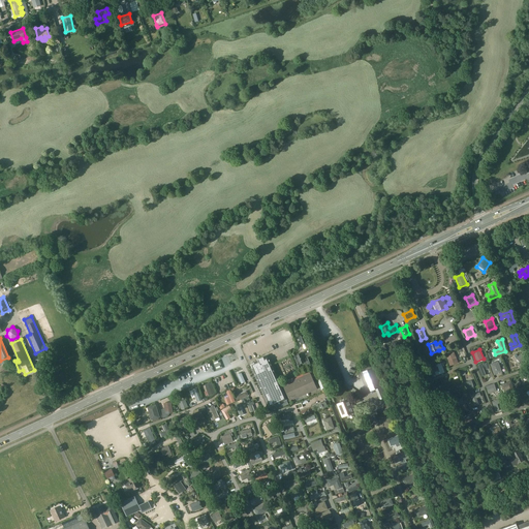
[(516,359),(521,364),(528,358),(525,354),(528,351),(526,349),(516,359)]
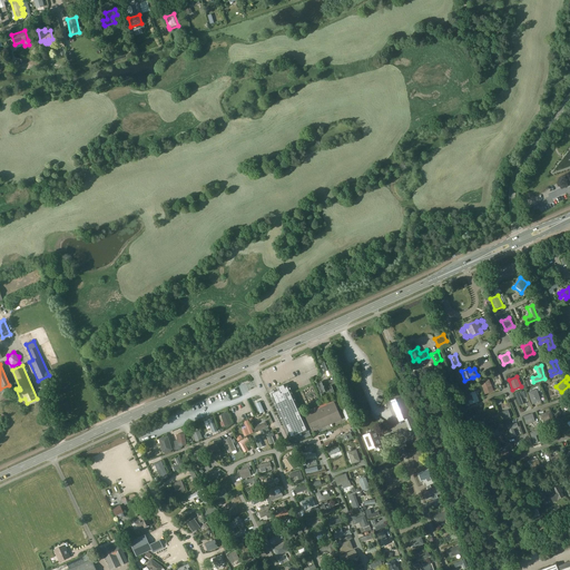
[(480,383),(484,394),(493,391),(489,380),(480,383)]
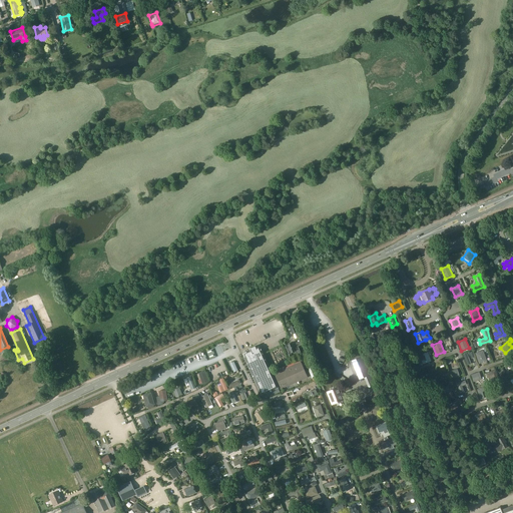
[(293,343),(291,344),(291,343),(288,344),(289,345),(286,345),(289,354),(296,351),(298,355),(305,353),(302,346),(295,348),(293,343)]
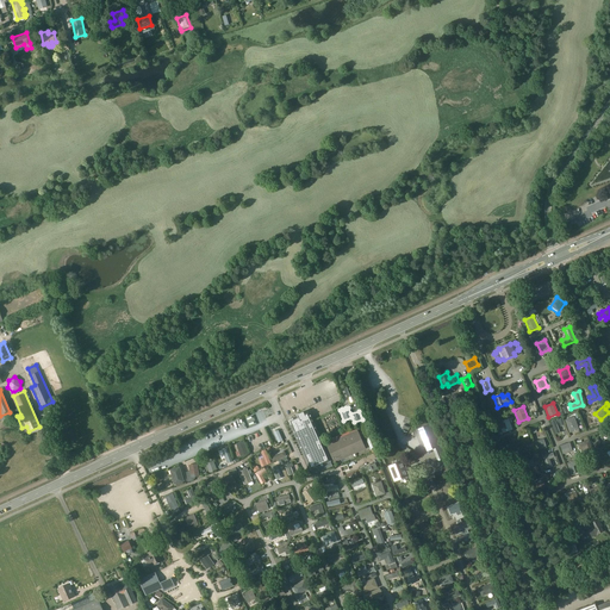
[(288,421),(311,470),(330,460),(309,411),(304,414),(304,412),(297,415),(298,417),(288,421)]
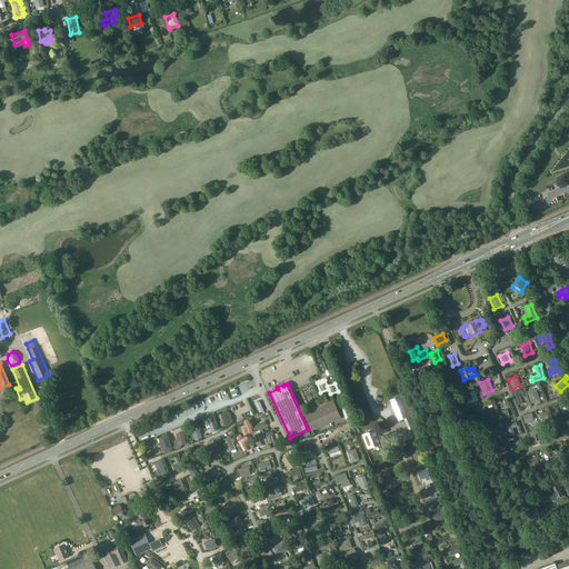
[(540,401),(536,389),(528,391),(531,405),(540,401)]
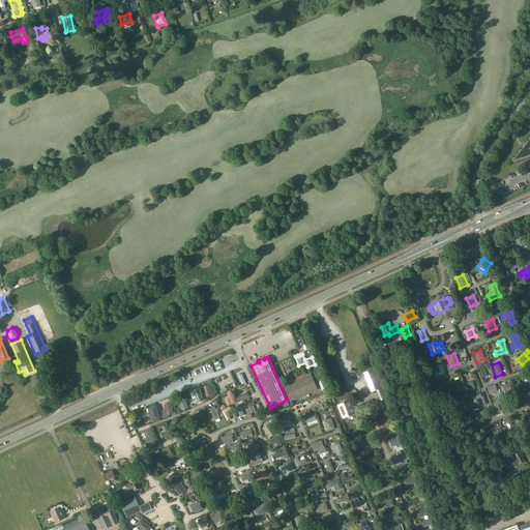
[(429,366),(432,375),(439,372),(436,363),(429,366)]
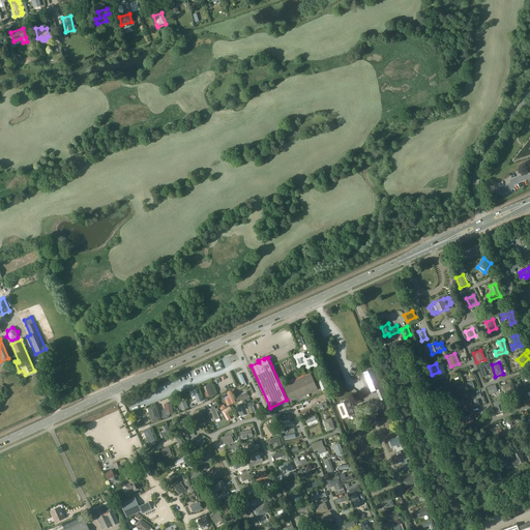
[(387,398),(375,369),(363,373),(372,392),(376,390),(381,401),(387,398)]
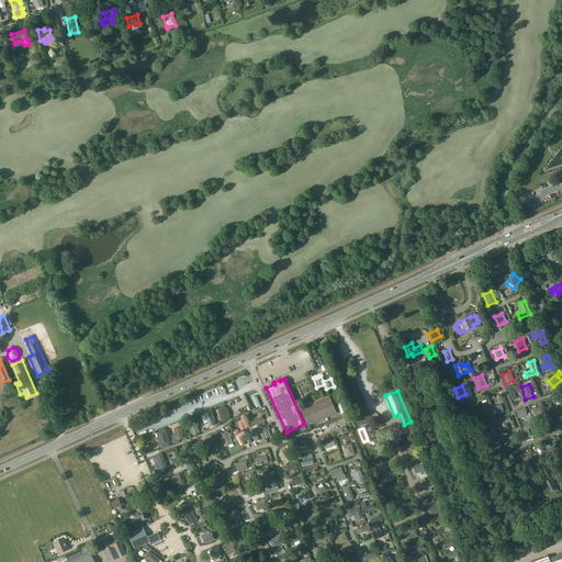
[(315,422),(334,413),(327,398),(308,406),(301,409),(307,425),(315,422)]
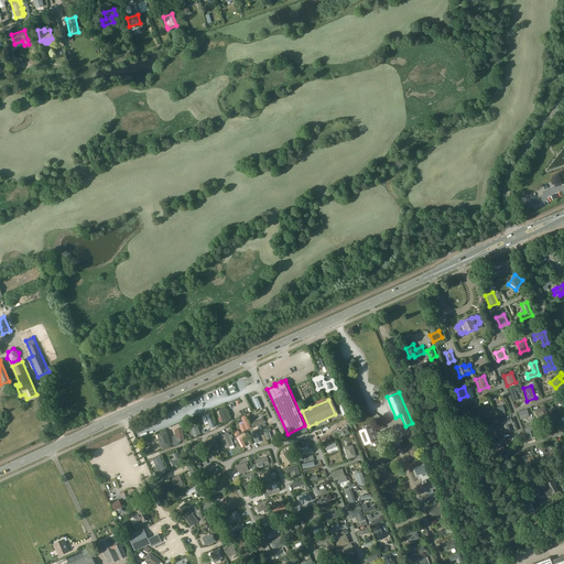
[(262,408),(259,401),(253,403),(257,411),(262,408)]
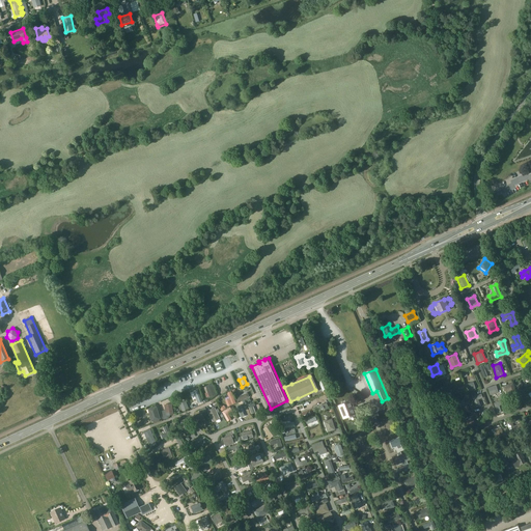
[(468,392),(476,390),(473,382),(466,385),(468,392)]
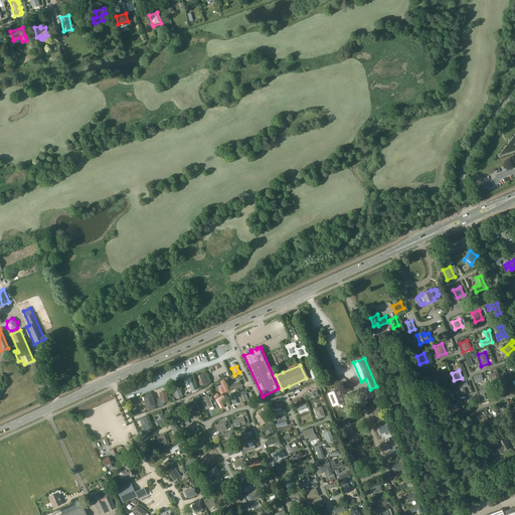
[(502,384),(497,371),(487,375),(489,380),(494,378),(497,385),(502,384)]
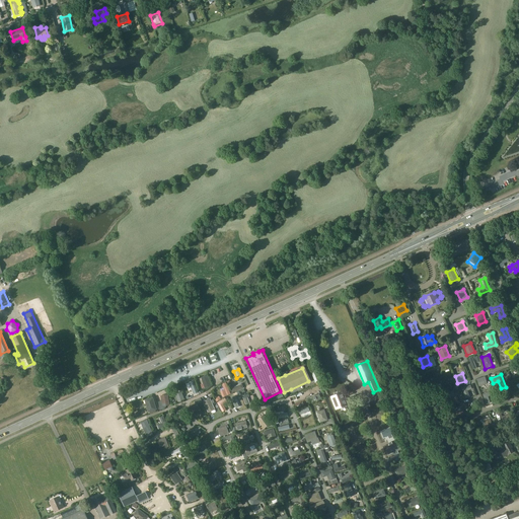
[(211,385),(208,375),(201,378),(205,387),(211,385)]
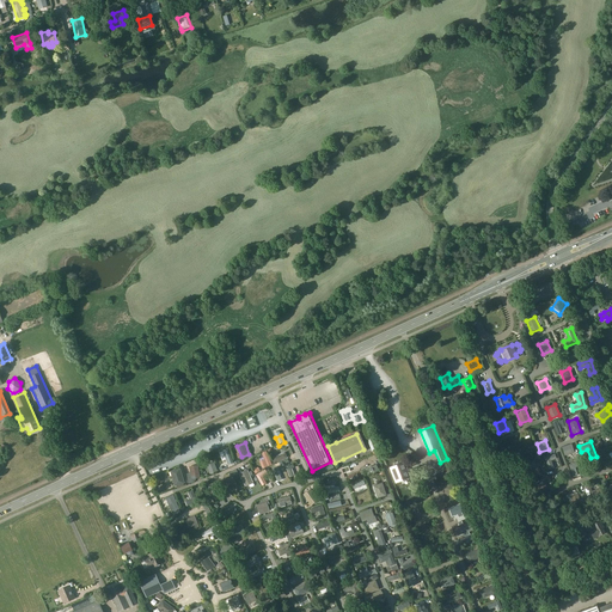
[(571,445),(562,447),(564,456),(575,453),(571,445)]
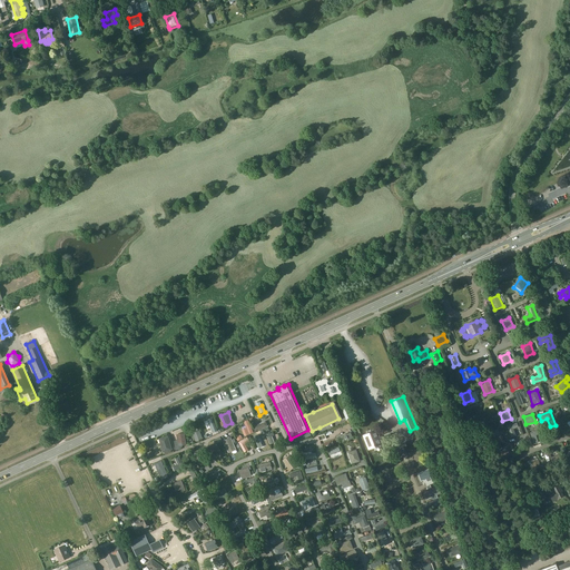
[(212,418),(206,420),(212,433),(216,431),(212,418)]
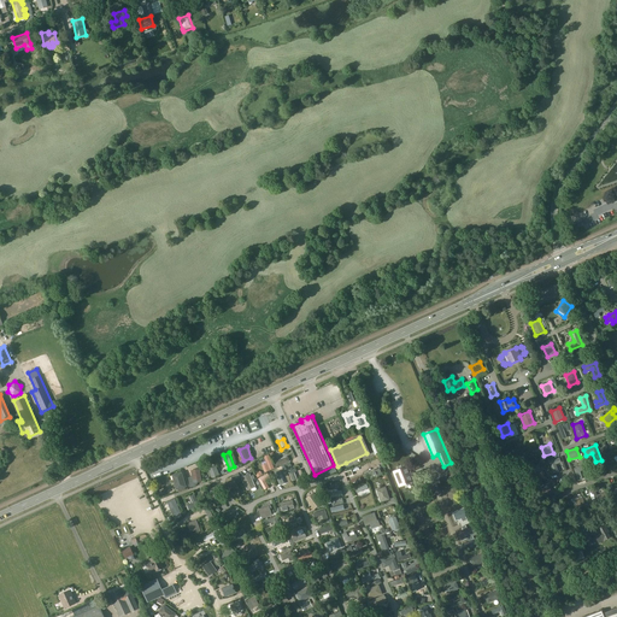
[(509,456),(512,464),(522,460),(519,452),(509,456)]
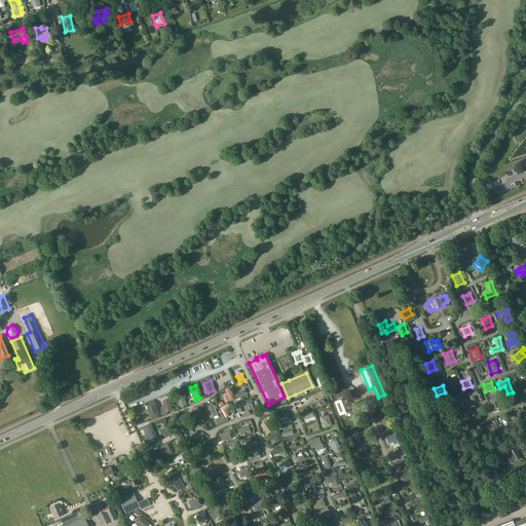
[(223,397),(226,403),(230,401),(229,400),(233,398),(229,387),(225,389),(227,396),(223,397)]
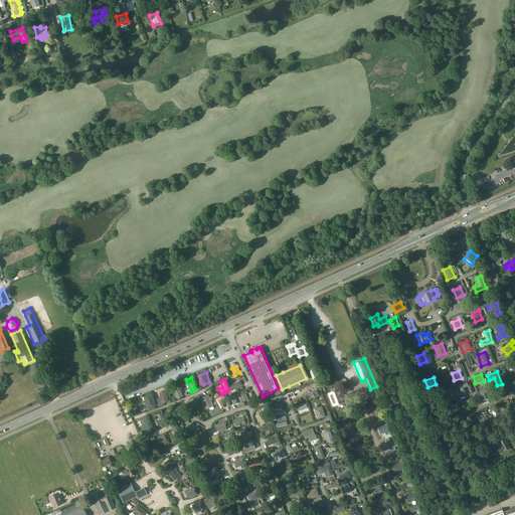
[(459,385),(462,395),(467,394),(464,387),(469,386),(467,382),(459,385)]
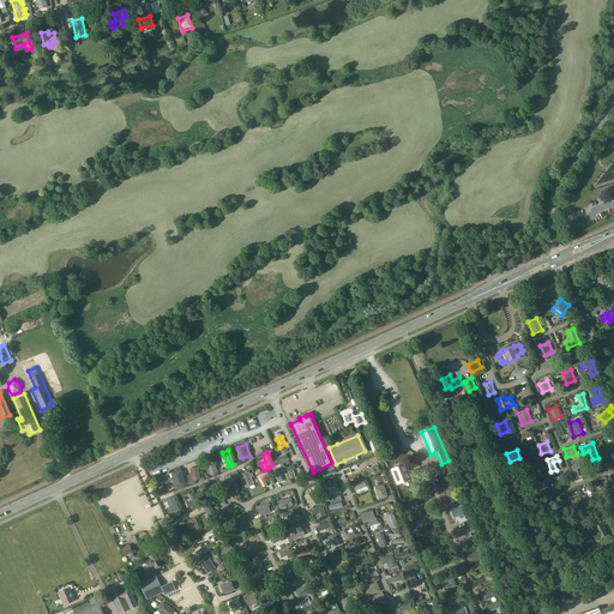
[(571,467),(576,479),(581,477),(577,469),(582,468),(581,463),(571,467)]
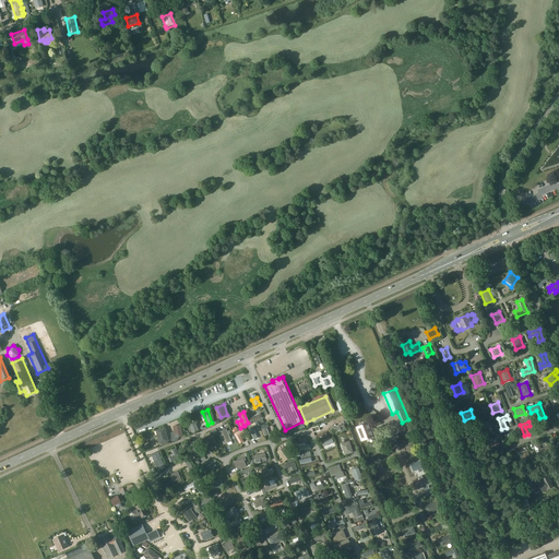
[(189,425),(191,432),(199,430),(195,423),(189,425)]
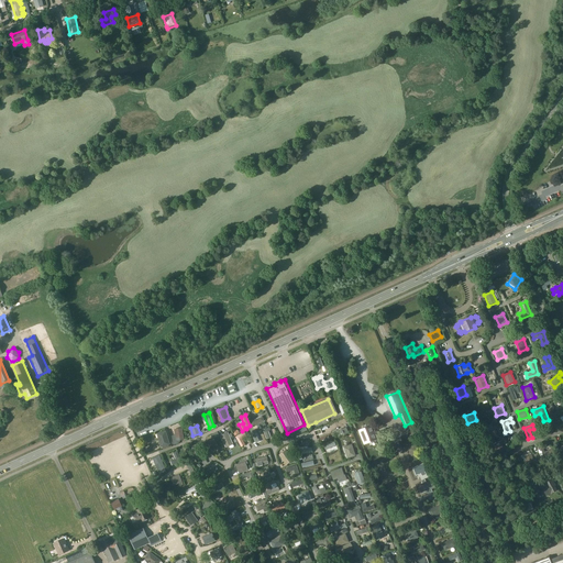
[(184,439),(181,428),(174,429),(175,435),(172,435),(173,441),(176,440),(176,441),(184,439)]
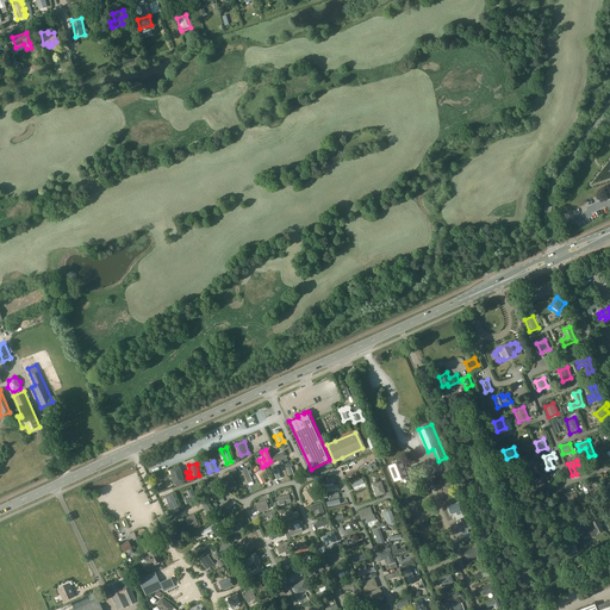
[(282,468),(280,464),(272,468),(275,478),(280,477),(277,471),(282,468)]
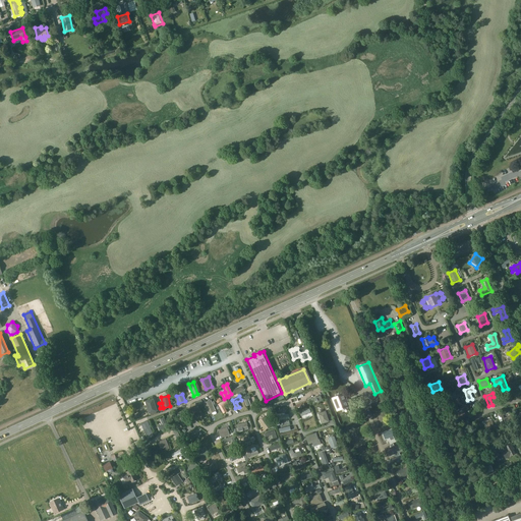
[(347,405),(343,396),(334,399),(338,409),(347,405)]
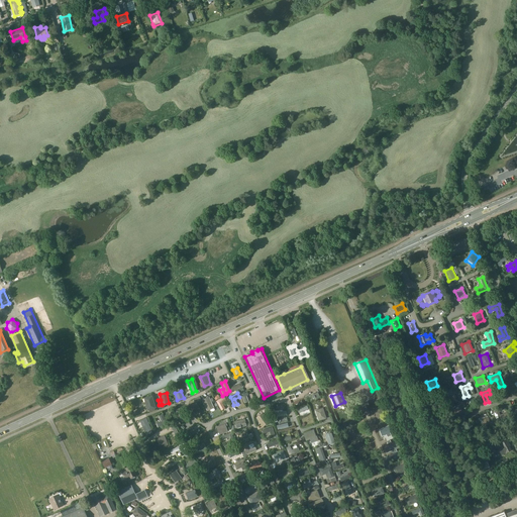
[(304,397),(307,403),(316,400),(314,394),(304,397)]
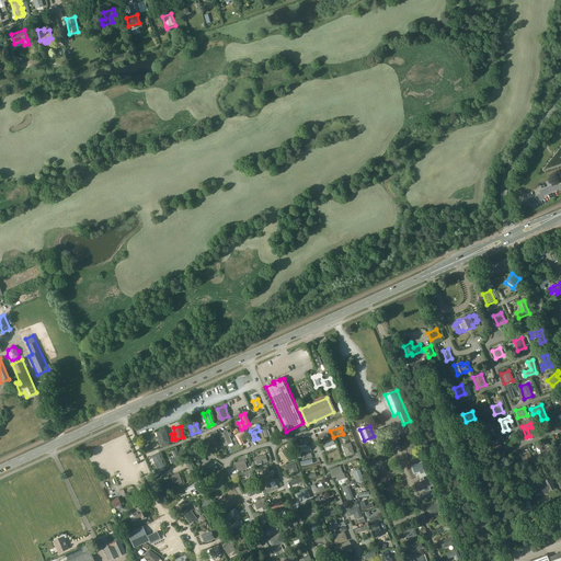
[(485,441),(497,436),(493,427),(482,433),(485,441)]
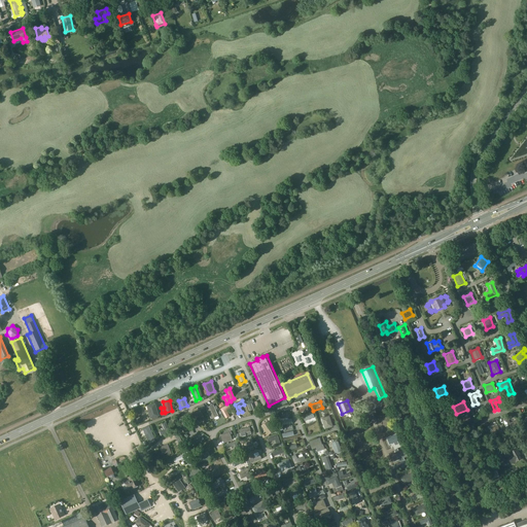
[(146,407),(150,419),(160,416),(155,403),(146,407)]
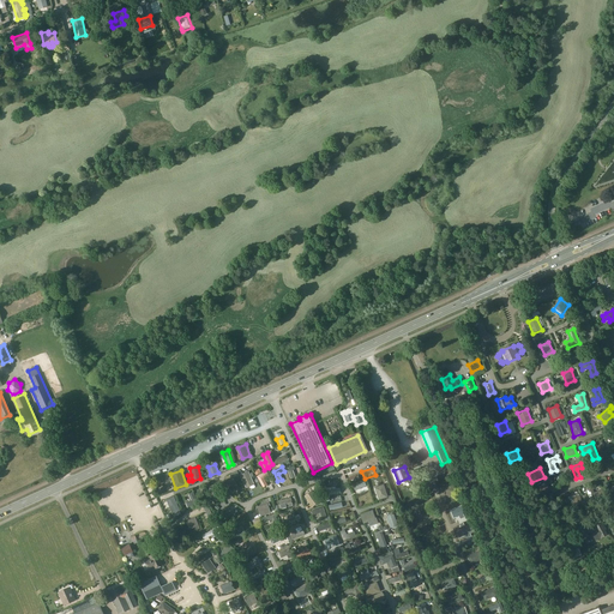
[(224,481),(230,493),(239,489),(234,479),(239,476),(238,471),(229,475),(230,479),(224,481)]
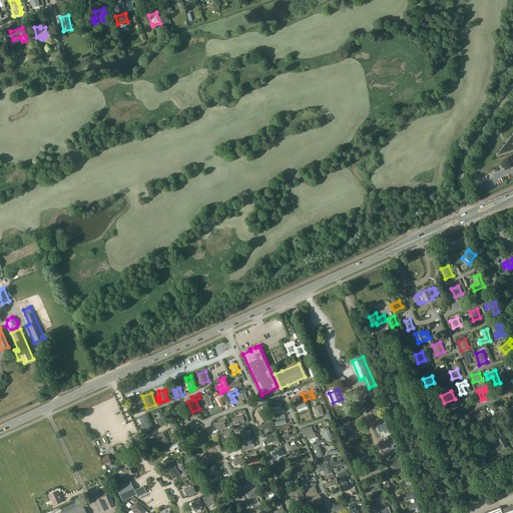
[(200,397),(205,408),(212,405),(210,399),(212,398),(210,395),(208,396),(207,394),(200,397)]
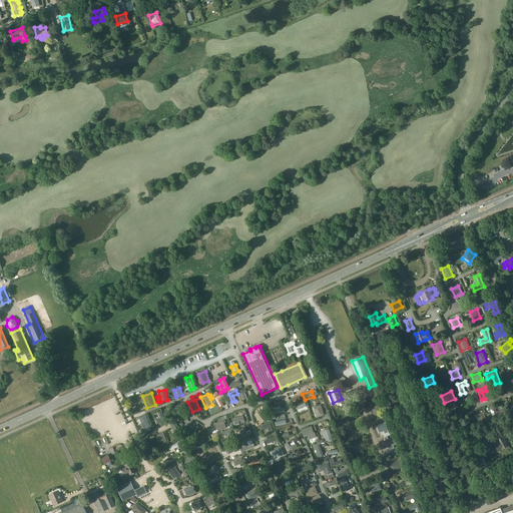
[(222,394),(214,398),(216,402),(219,407),(223,405),(220,400),(224,397),(222,394)]
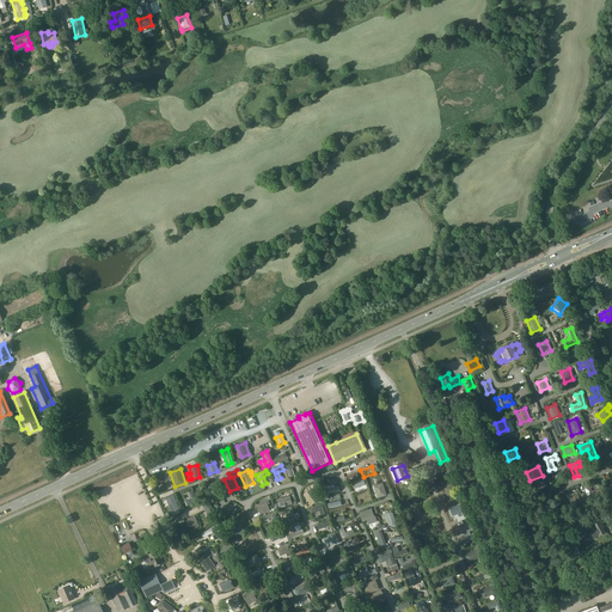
[(383,483),(373,487),(377,499),(386,495),(383,483)]
